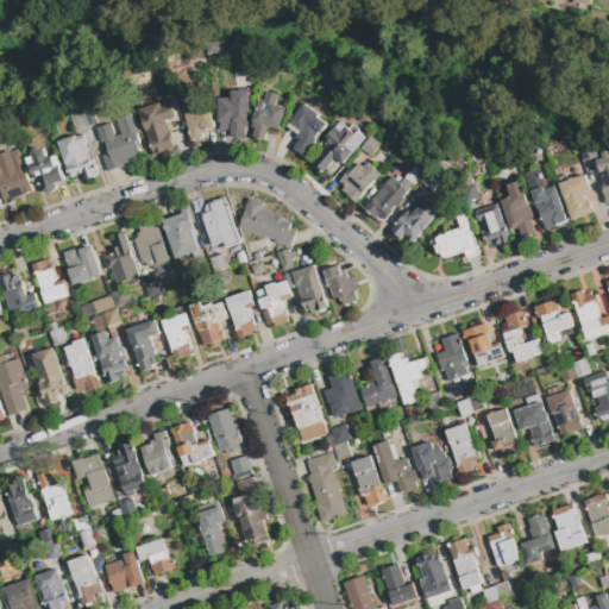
[(177,88),(203,82),(215,127),(207,130),(208,132),(203,133),(205,138),(192,140),(177,88)]
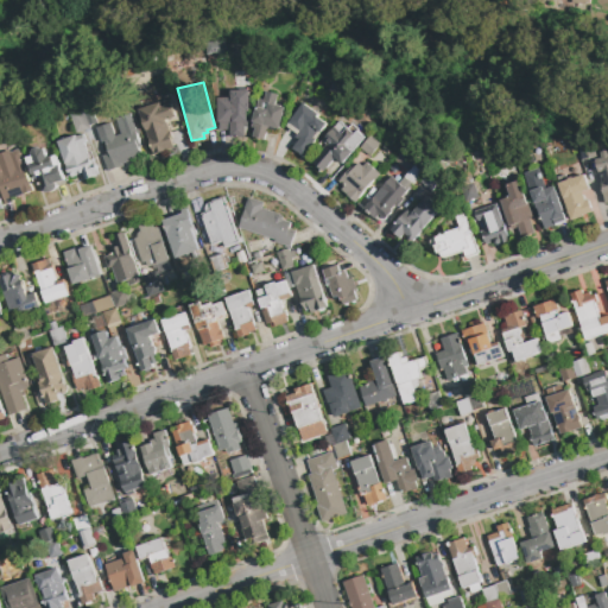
[(329,90),(335,82),(342,87),(336,95),(329,90)]
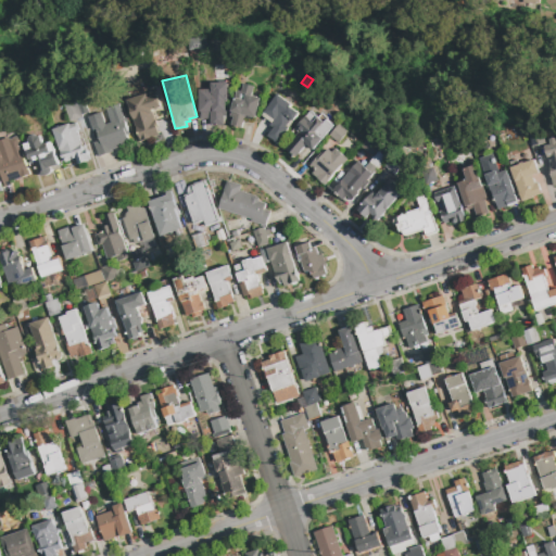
[(200,90),(212,90),(212,84),(229,83),(229,102),(228,102),(228,112),(226,112),(226,125),(211,126),(211,119),(201,119),(200,90)]
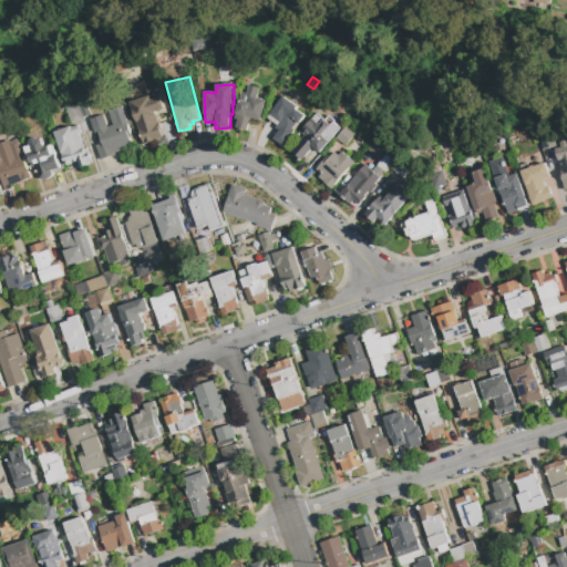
[(267,101),(261,122),(236,114),(241,92),(246,93),(248,85),(259,89),(257,98),(267,101)]
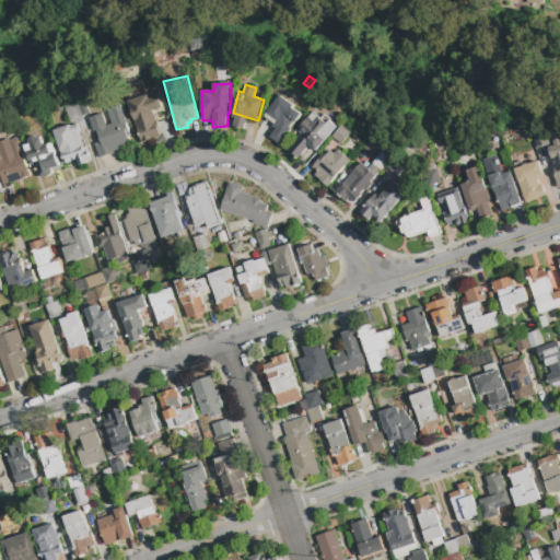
[(162,137),(142,143),(127,102),(148,94),(149,97),(159,94),(163,107),(153,112),(162,137)]
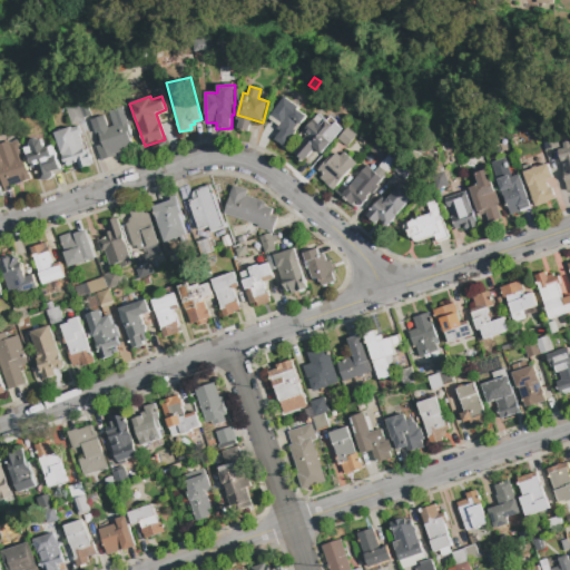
[(78,100),(86,97),(92,115),(84,118),(78,100)]
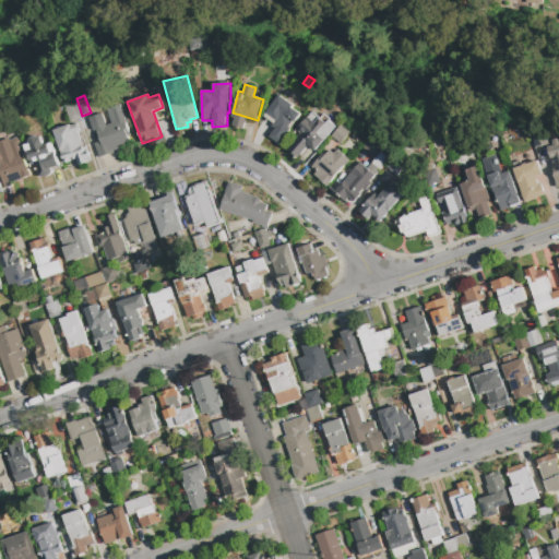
[(264,117),(280,95),(295,106),(293,108),(301,114),(280,145),(268,138),(274,129),(272,127),(274,123),(264,117)]
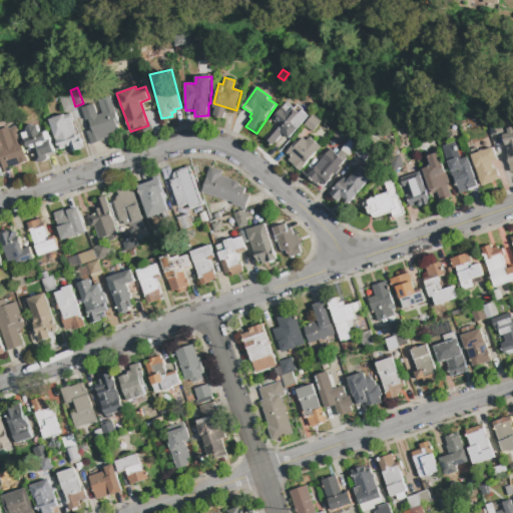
[(75,106),(76,108),(65,112),(58,94),(70,90),(75,106)]
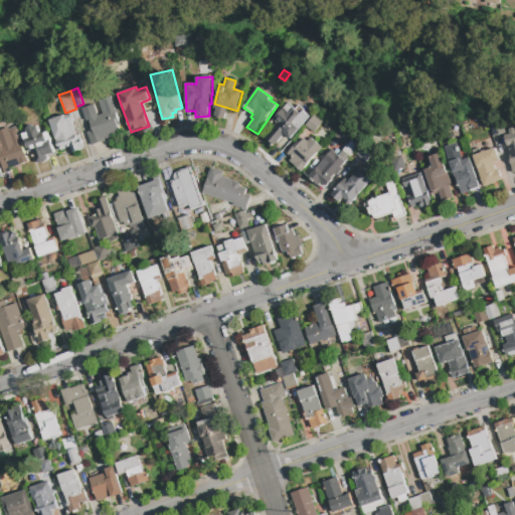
[(81,109),(95,104),(99,116),(103,114),(99,103),(111,98),(121,126),(119,126),(121,133),(105,139),(106,141),(92,146),(87,132),(93,130),(90,120),(87,121),(81,109)]
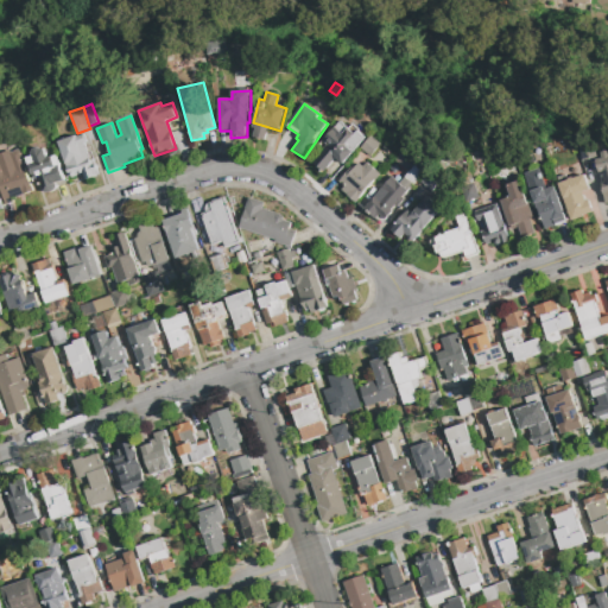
[(343,165),(335,158),(323,172),(312,164),(324,150),(323,149),(327,145),(323,141),(341,121),(349,128),(353,125),(359,130),(358,132),(366,139),(343,165)]
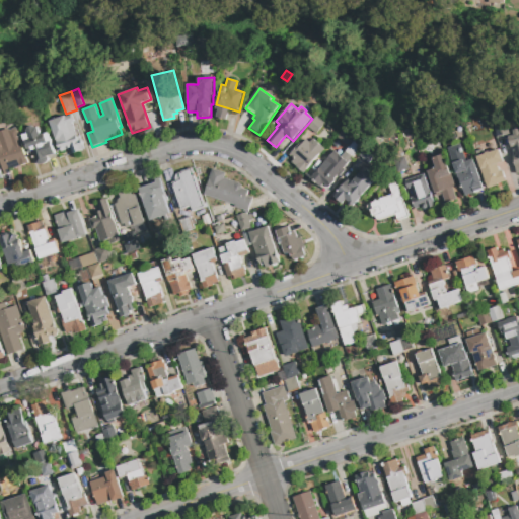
[(49,121),(65,116),(66,117),(71,115),(74,122),(72,123),(77,137),(79,136),(84,149),(81,149),(82,151),(73,154),(71,147),(65,149),(64,150),(64,151),(63,152),(62,152),(61,152),(60,151),(59,150),(59,149),(49,121)]
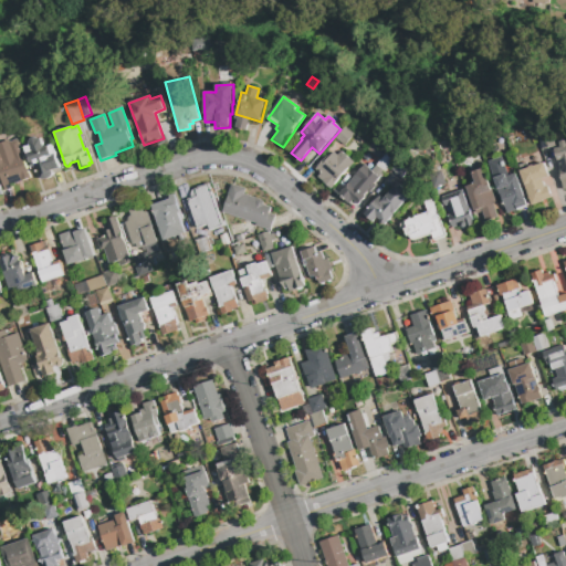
[(335,137),(345,126),(355,135),(345,146),(335,137)]
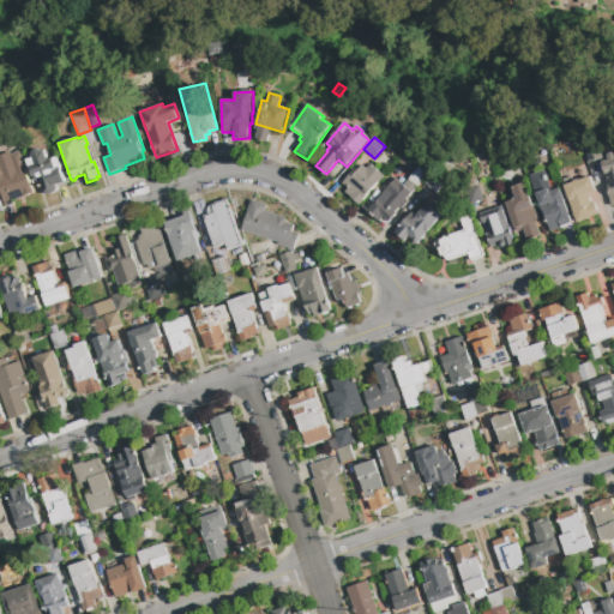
[(58,190),(55,193),(52,194),(47,196),(43,194),(38,180),(34,181),(28,160),(32,158),(32,155),(36,149),(52,143),(65,182),(55,185),(58,190)]
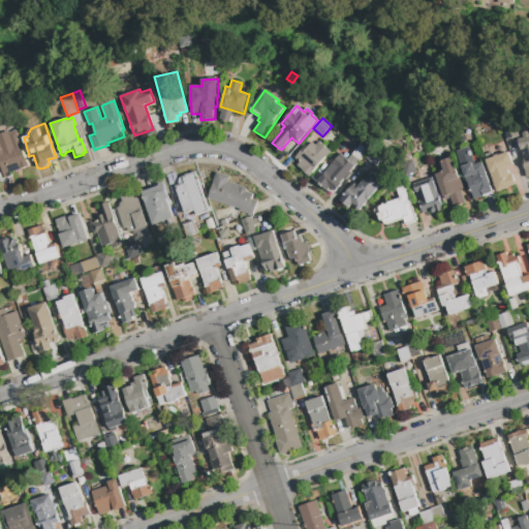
[(506,141),(503,130),(517,127),(519,136),(506,141)]
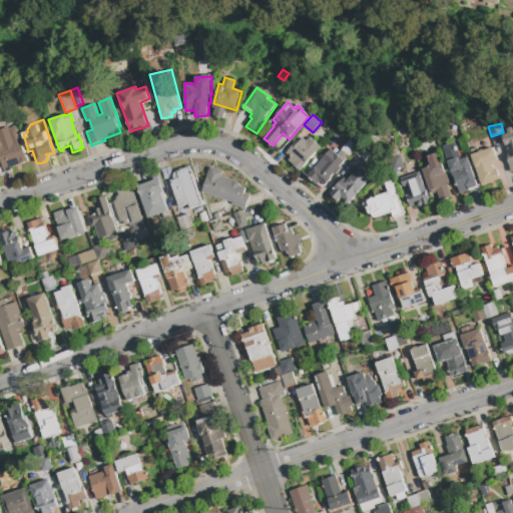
[(333,135),(343,124),(352,133),(343,143),(333,135)]
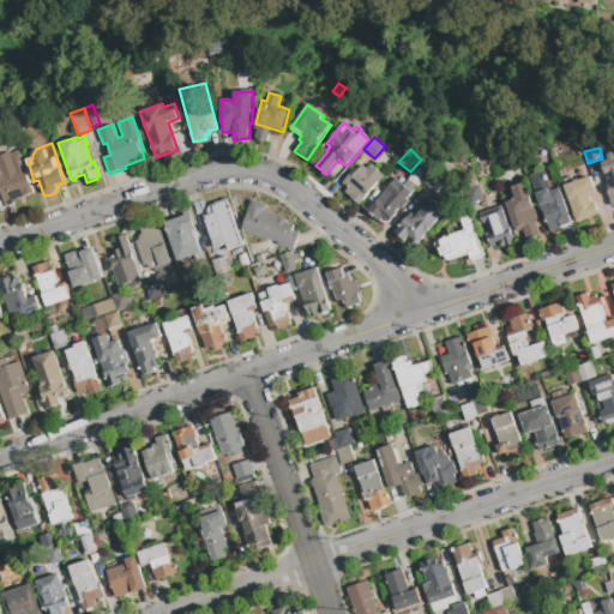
[(0,193),(0,155),(11,152),(11,155),(19,151),(35,193),(12,202),(13,205),(5,208),(0,193)]
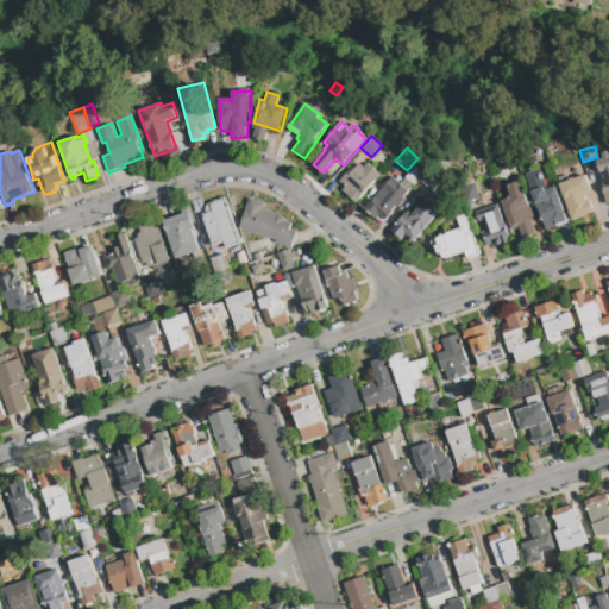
[(597,161),(602,159),(602,155),(608,152),(608,194),(604,195),(602,189),(604,189),(597,161)]
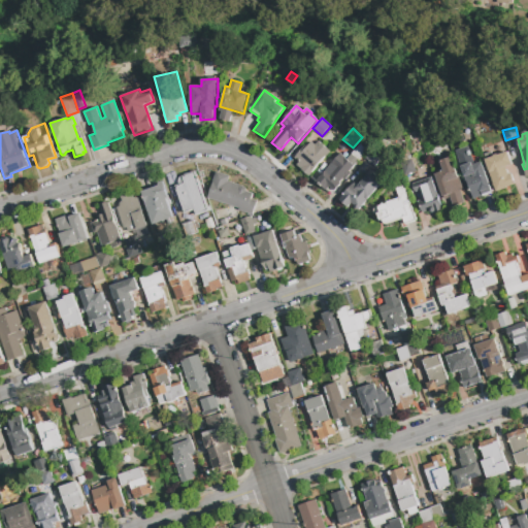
[(309,176),(306,175),(304,174),(303,172),(302,170),(296,165),(299,162),(294,158),(305,144),(307,145),(310,141),(316,145),(319,141),(331,152),(327,156),(326,155),(312,171),(309,176)]
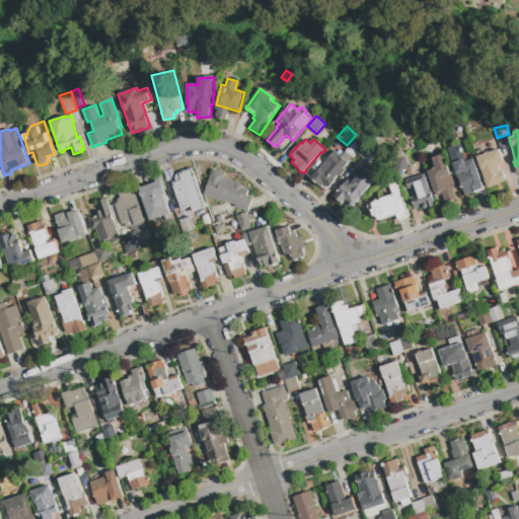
[(347,152),(346,151),(354,141),(362,148),(353,158),(353,157),(347,152)]
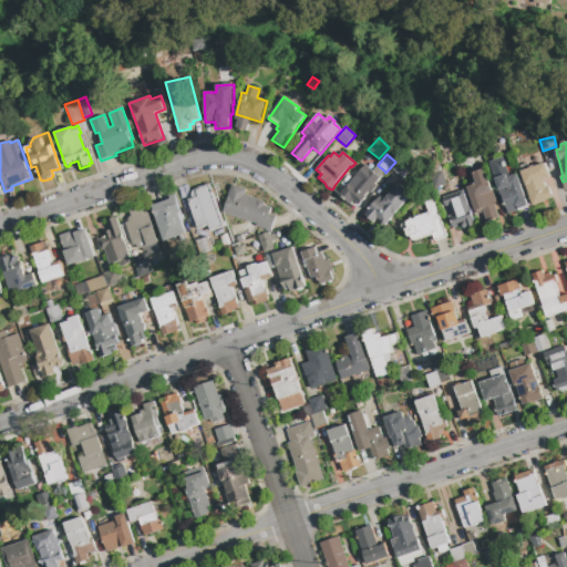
[(517,158),(525,156),(529,168),(545,163),(550,177),(544,179),(546,187),(549,187),(553,198),(546,200),(547,202),(533,206),(517,158)]
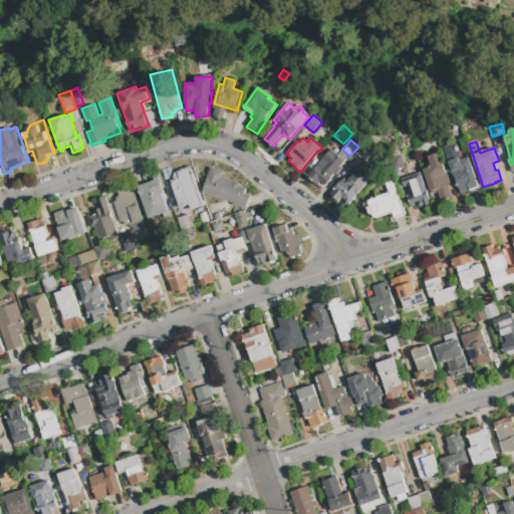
[(480,189),(462,195),(454,173),(453,174),(444,147),(457,143),(463,160),(469,158),(480,189)]
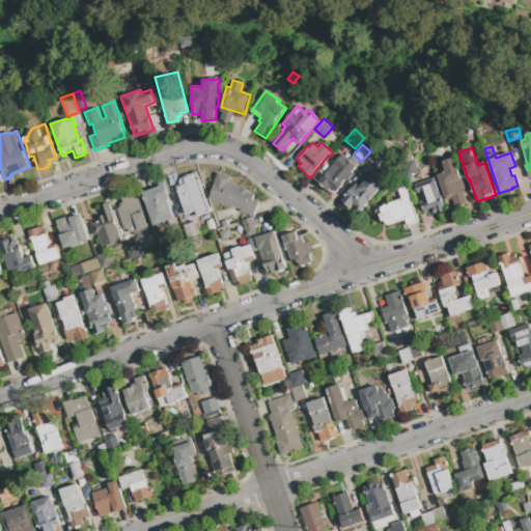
[(368,160),(376,150),(386,159),(376,168),(368,160)]
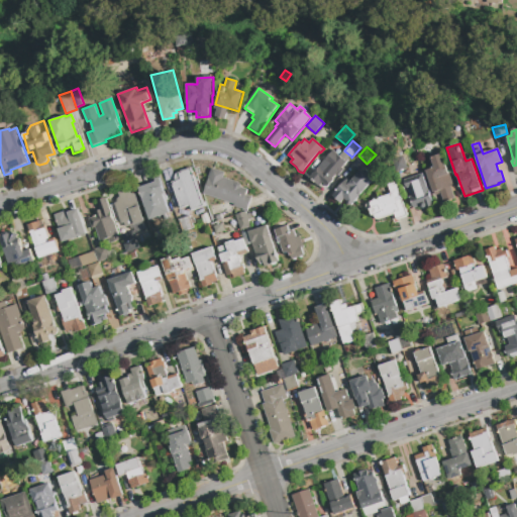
[(392,160),(390,152),(401,148),(403,157),(392,160)]
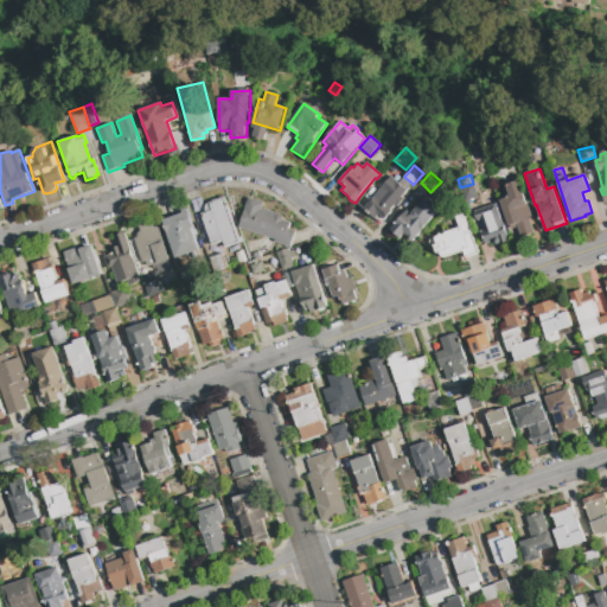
[(413,184),(402,197),(404,199),(396,208),(394,205),(390,210),(391,211),(384,219),(378,215),(375,219),(363,209),(391,177),(400,184),(406,178),(413,184)]
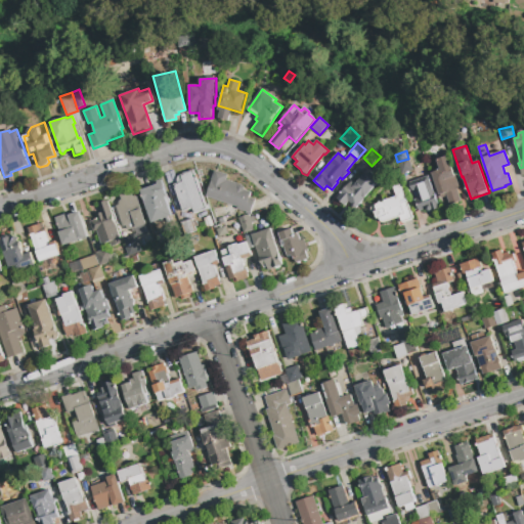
[(436,160),(448,156),(461,188),(457,189),(462,201),(449,205),(446,197),(441,199),(440,195),(439,195),(431,173),(440,170),(436,160)]
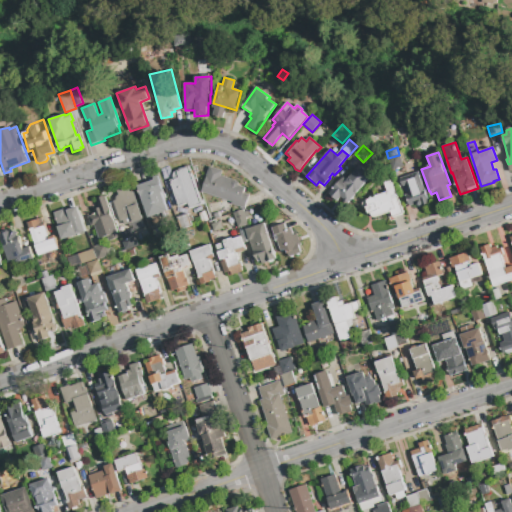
[(399,155),(403,167),(392,170),(388,158),(399,155)]
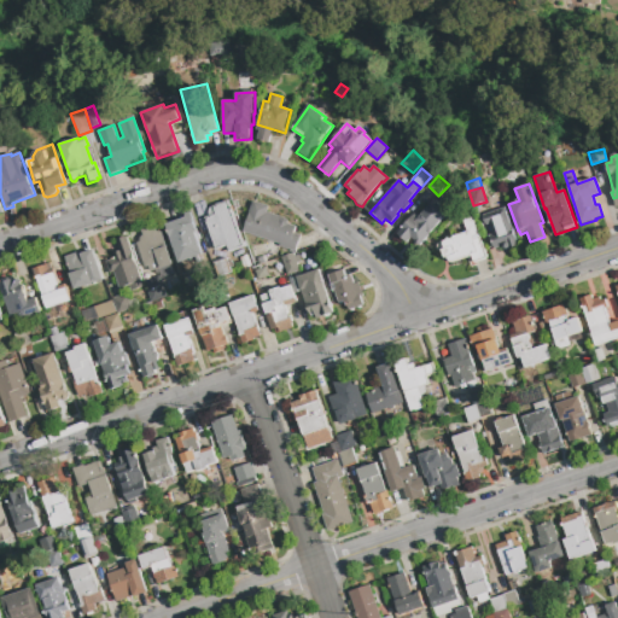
[(397,234),(414,215),(418,219),(435,199),(449,213),(419,245),(418,245),(417,245),(415,245),(415,244),(414,243),(414,242),(414,240),(412,238),(407,243),(397,234)]
